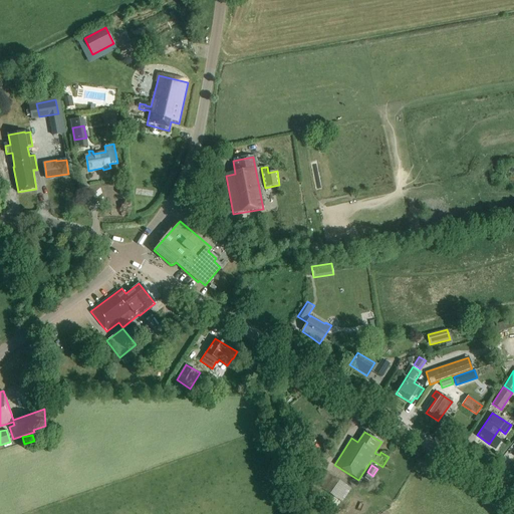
[(333,477),(325,490),(320,497),(337,508),(351,489),(333,477)]
